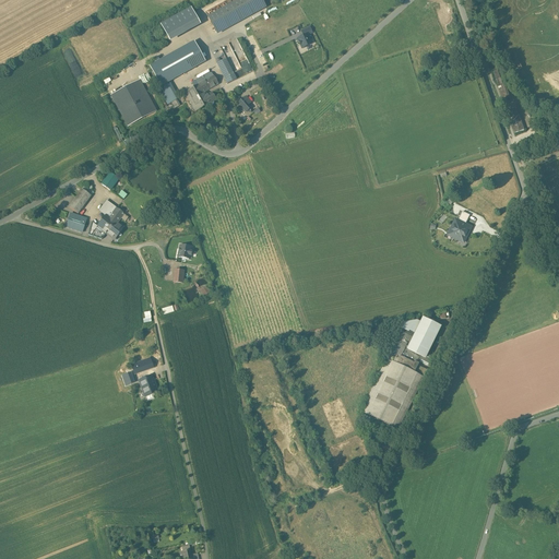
[(216,32),(264,4),(261,0),(238,0),(207,18),(216,32)]
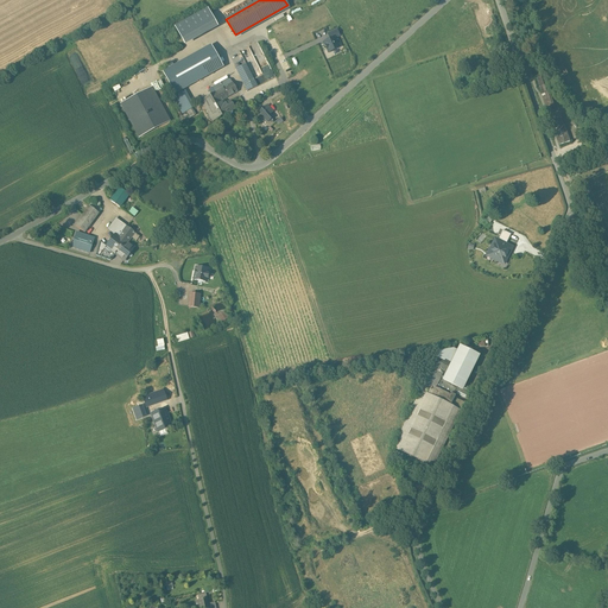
[(183,40),(215,23),(208,10),(176,27),(183,40)]
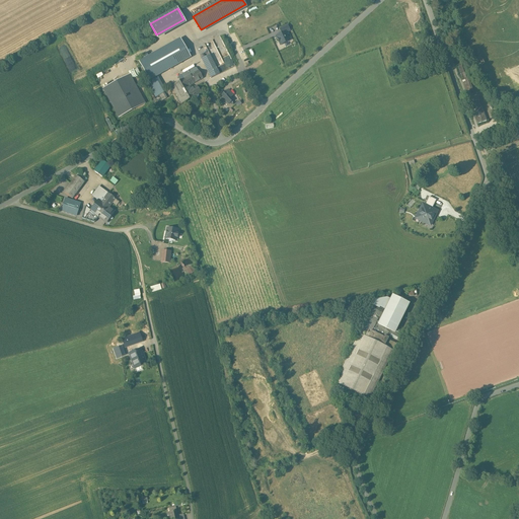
[(280,46),(290,42),(286,32),(285,32),(282,33),(276,36),(280,46)]
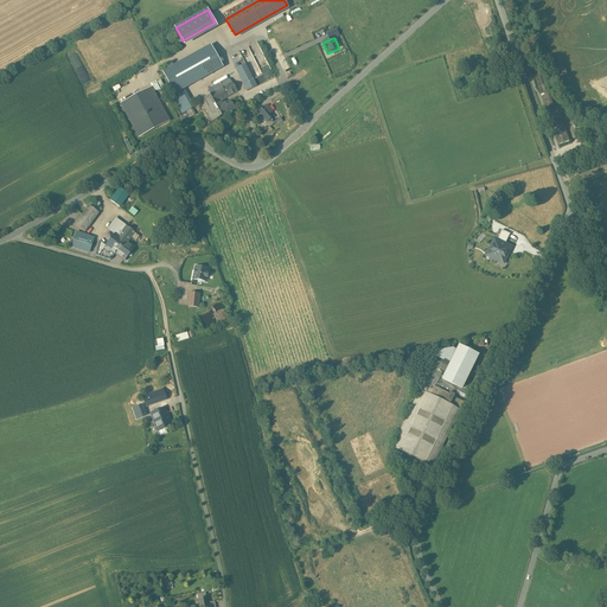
[(174,94),(223,68),(211,46),(163,72),(174,94)]
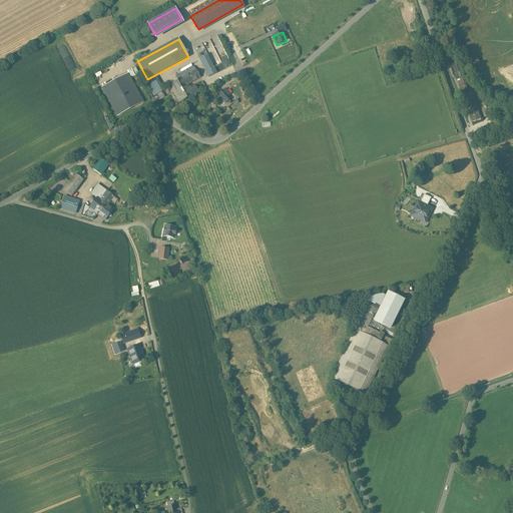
[(216,73),(207,55),(199,59),(208,77),(216,73)]
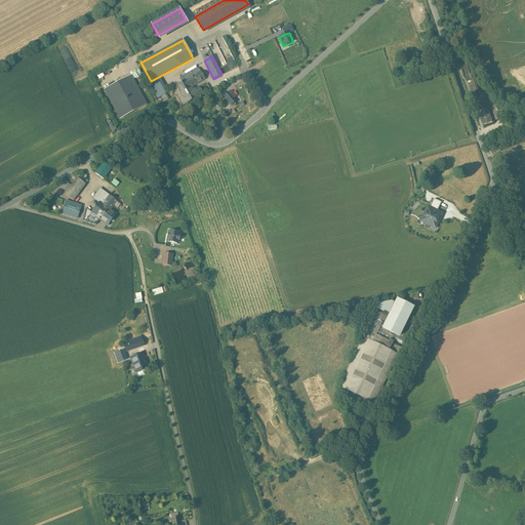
[(196,69),(184,76),(186,80),(200,72),(199,69),(196,69)]
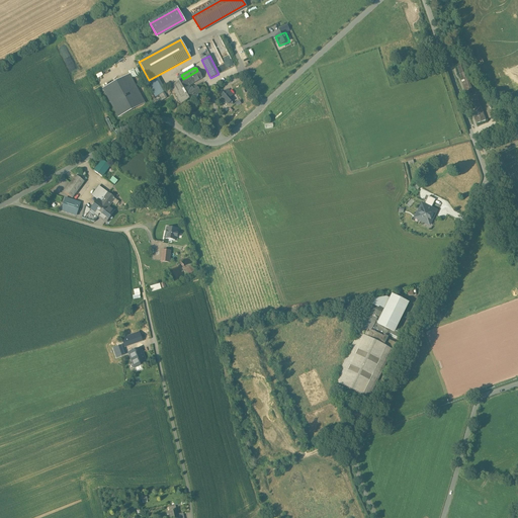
[(197,71),(183,79),(171,86),(177,98),(180,96),(184,102),(194,96),(199,93),(196,87),(190,90),(188,86),(202,78),(197,71)]
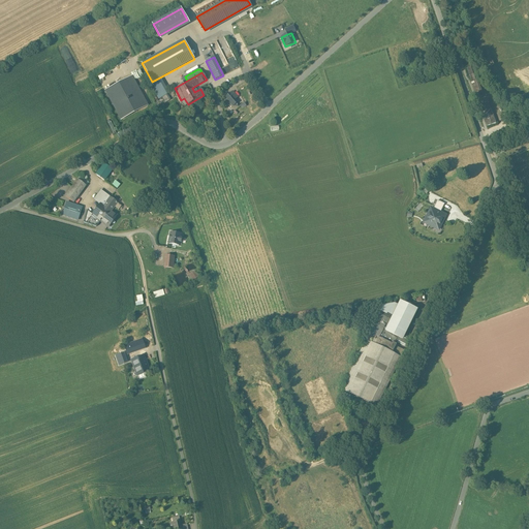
[(473,74),(469,75),(479,102),(486,100),(478,80),(475,81),(473,74)]
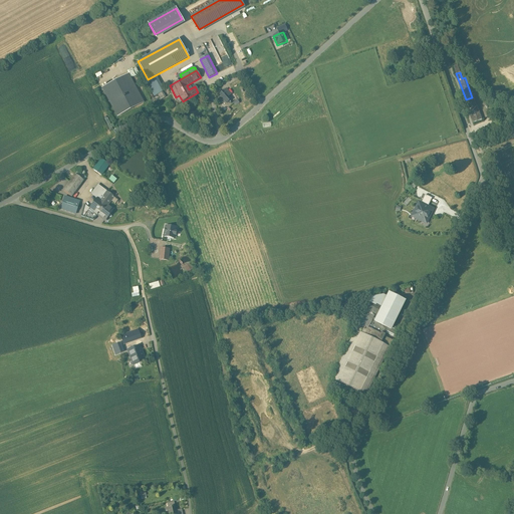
[(117,116),(143,102),(127,74),(102,88),(117,116)]
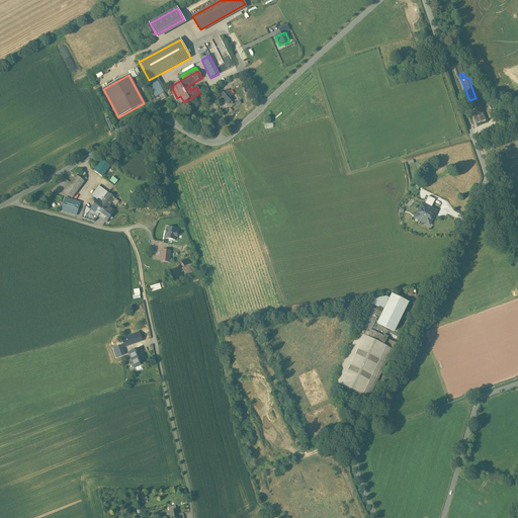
[(159,80),(152,84),(150,82),(148,83),(153,93),(154,94),(164,88),(159,80)]
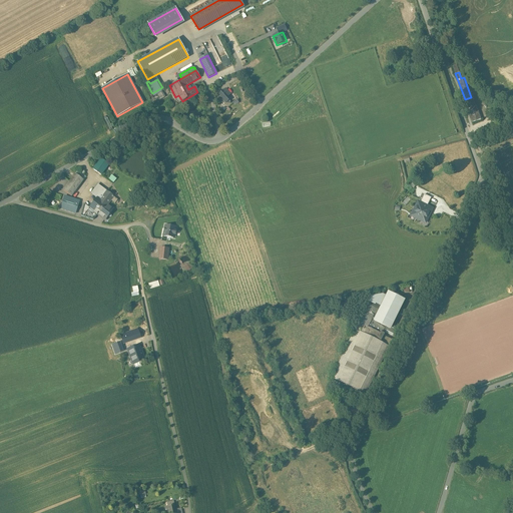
[(162,87),(152,93),(154,96),(157,95),(161,92),(163,91),(162,87)]
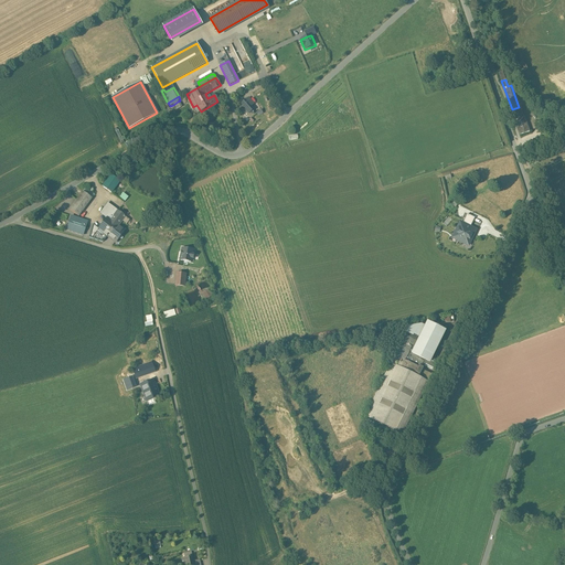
[(246,99),(241,105),(248,114),(251,112),(253,114),(254,113),(252,110),(254,109),(252,106),(253,104),(248,98),(246,100),(246,99)]
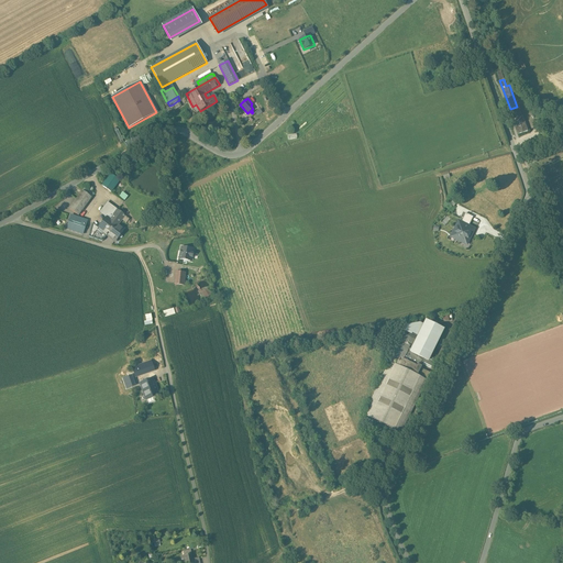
[(518,107),(517,107),(510,109),(519,134),(528,131),(518,107)]
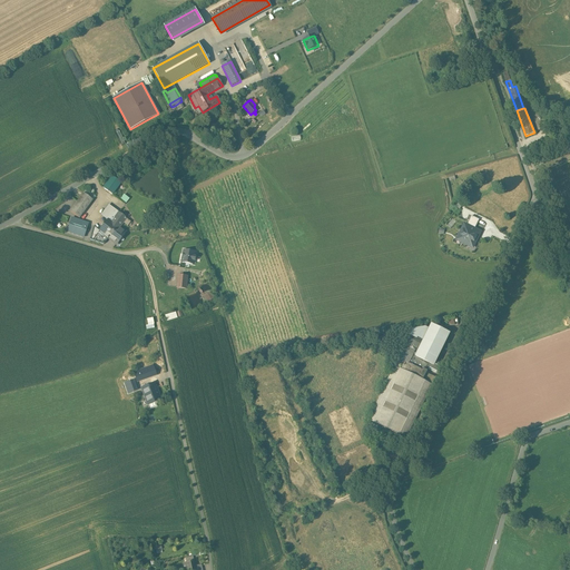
[(120,184),(114,178),(106,188),(114,193),(120,184)]
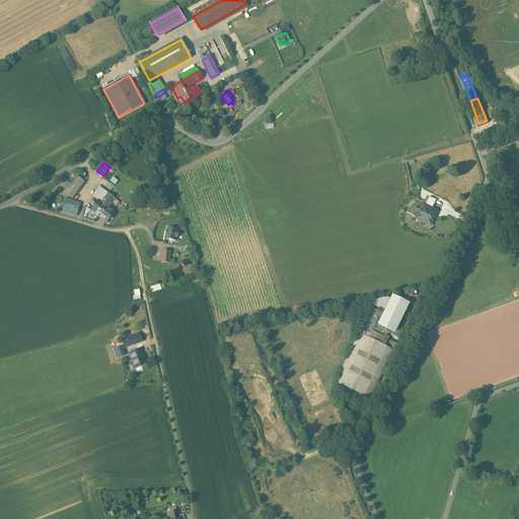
[(76,176),(64,193),(72,199),(84,182),(76,176)]
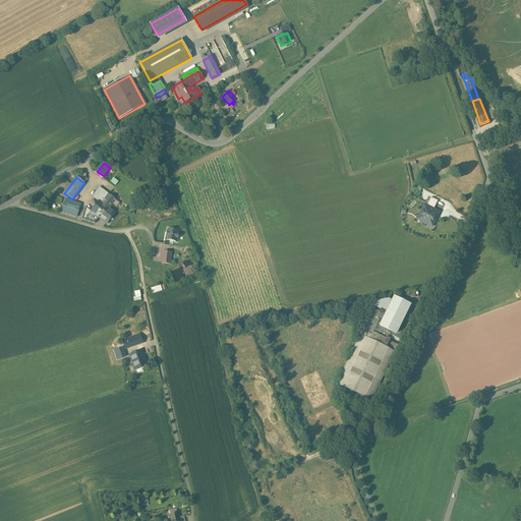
[(116,186),(120,181),(114,177),(110,182),(116,186)]
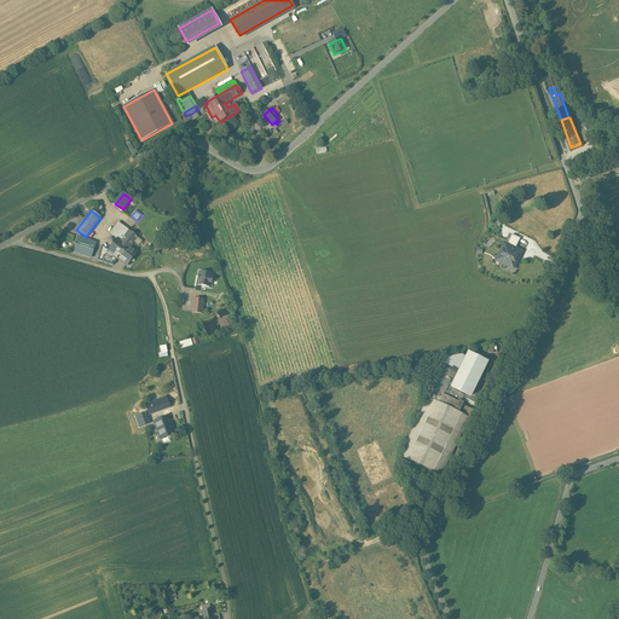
[(128,231),(117,223),(114,229),(125,236),(128,231)]
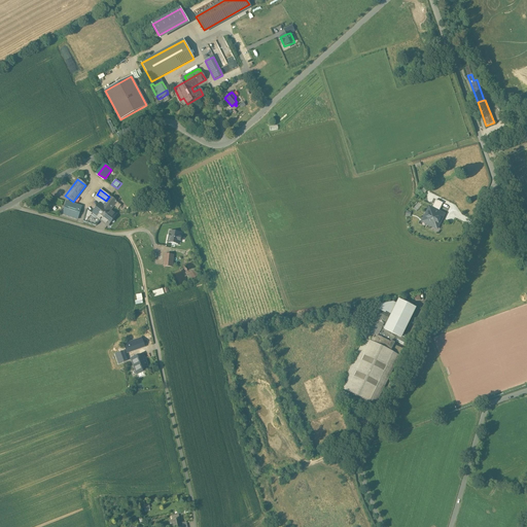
[(106,201),(97,195),(94,199),(100,204),(103,206),(106,201)]
